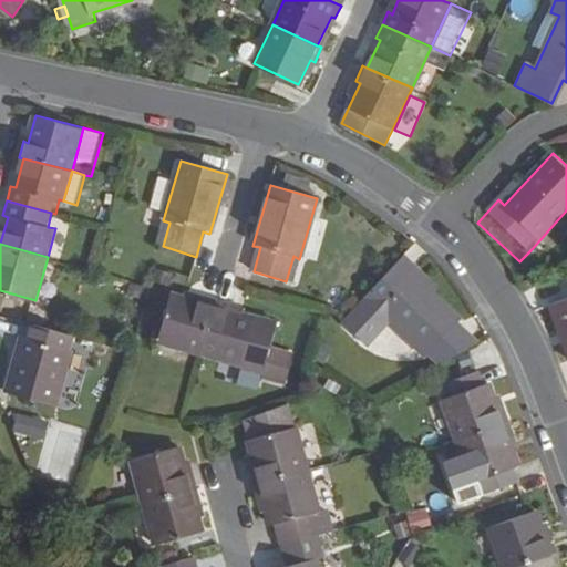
[(415,267),(405,257),(344,321),(369,343),(391,320),(430,357),(463,321),(411,271),(415,267)]
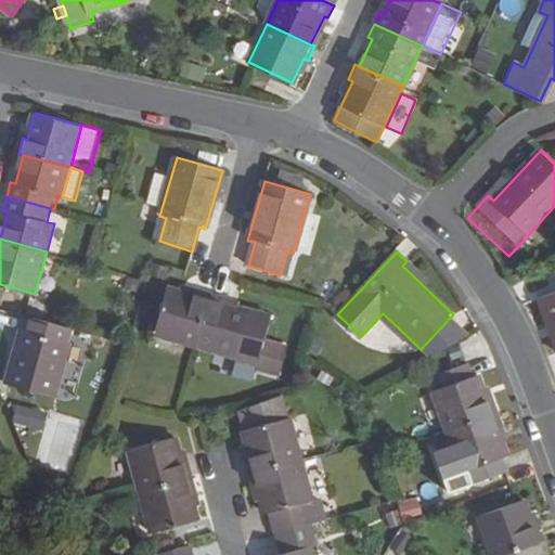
[(197,346),(211,295),(197,291),(195,295),(168,287),(155,335),(197,346)]
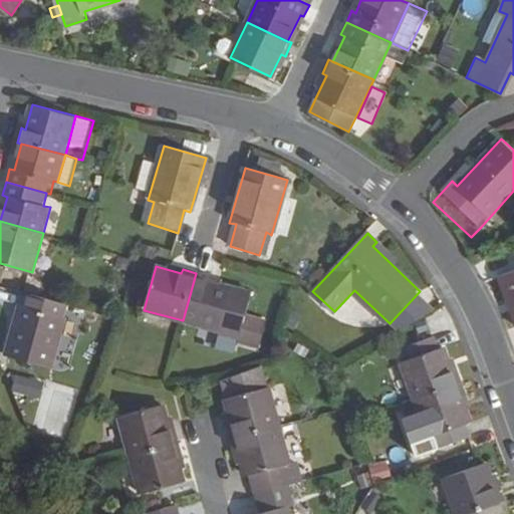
[(513,271),(501,276),(513,310),(513,271)]
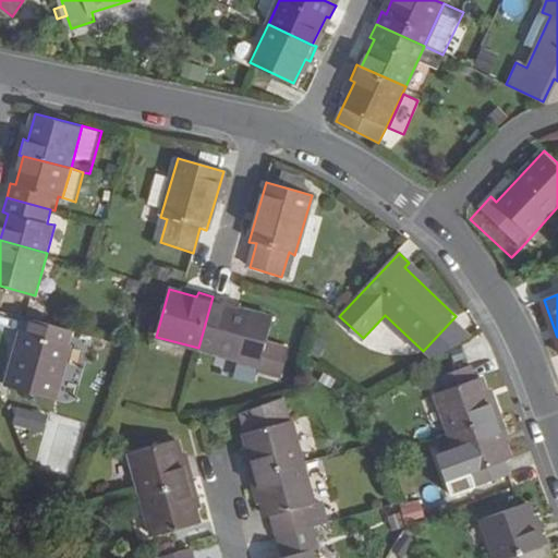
[(228,301),(213,296),(198,348),(262,365),(259,371),(281,376),(289,348),(267,342),(274,317),(227,305),(228,301)]
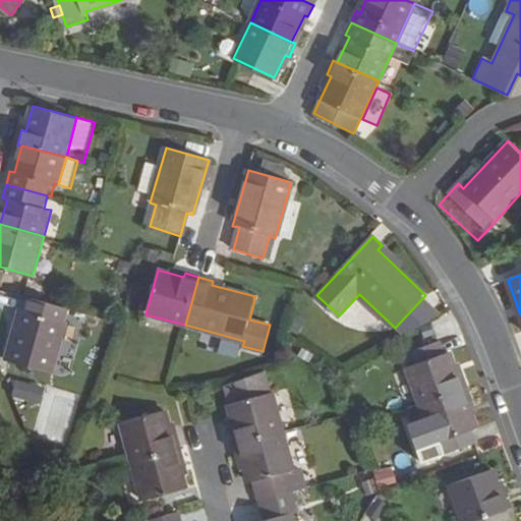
[(403,337),(444,313),(425,295),(395,328),(403,337)]
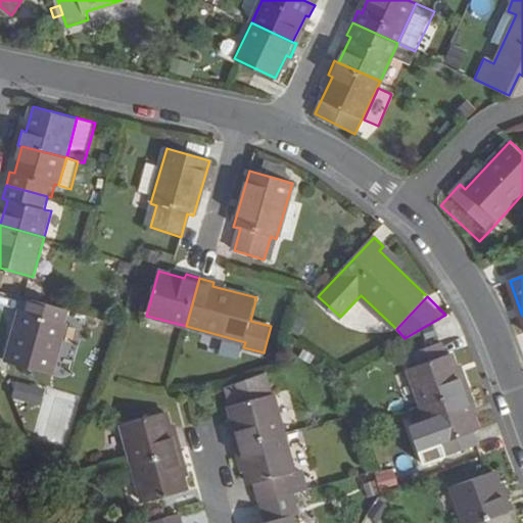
[(60,322),(65,310),(32,301),(28,313),(24,312),(9,363),(54,375),(67,324),(60,322)]
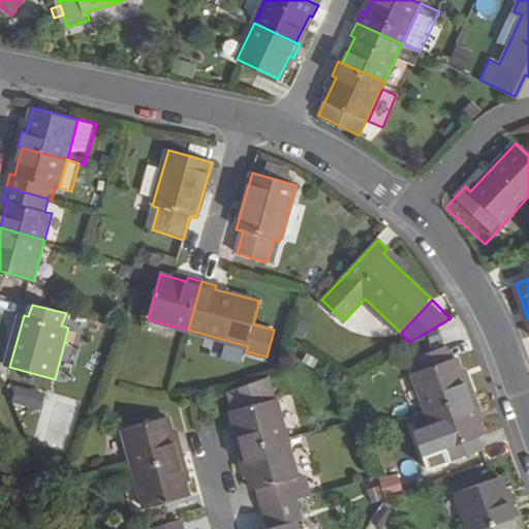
[(428,410),(476,394),(470,377),(466,378),(459,355),(453,358),(448,345),(415,355),(419,370),(414,371),(428,410)]
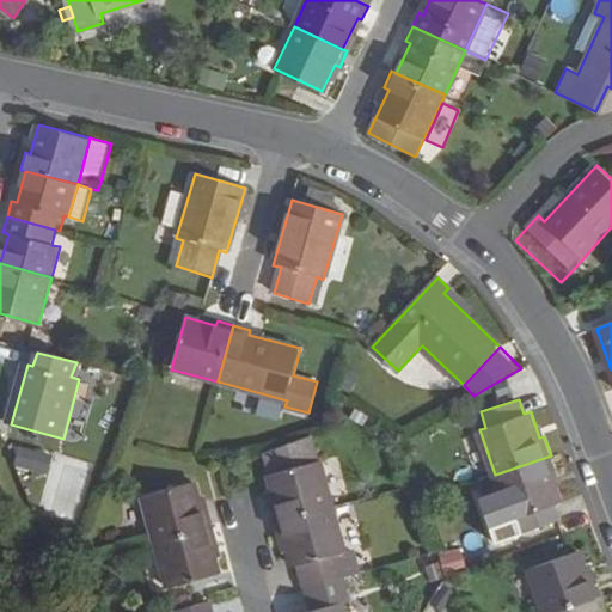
[(317,434),(267,453),(280,502),(274,503),(279,521),(336,505),(317,434)]
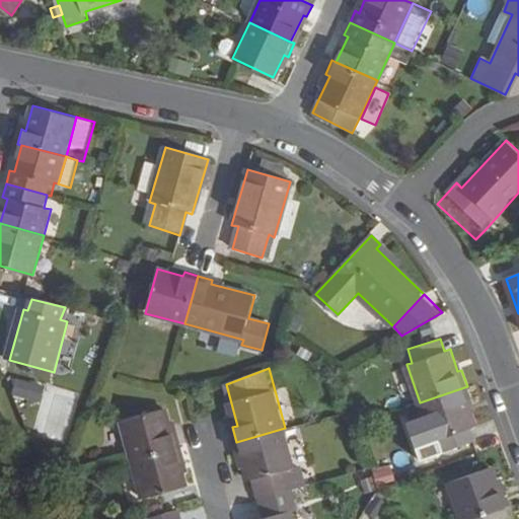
[(15,399),(29,393),(21,375),(7,382),(15,399)]
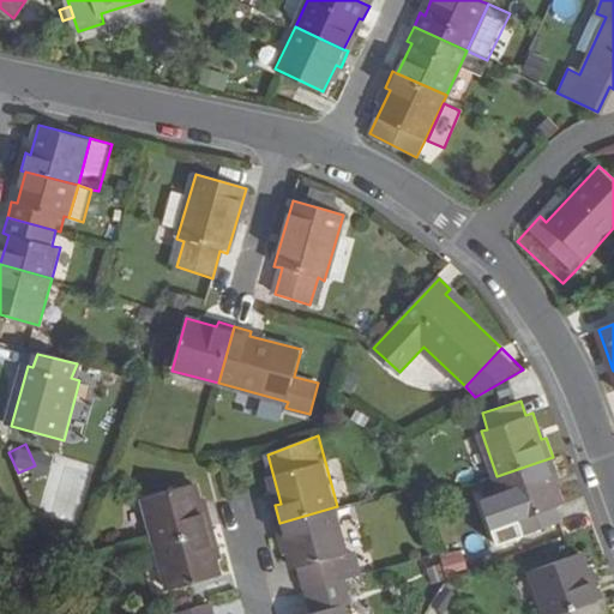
[(559,474),(553,457),(497,476),(512,519),(521,517),(525,533),(563,521),(557,504),(564,501),(554,475),(559,474)]
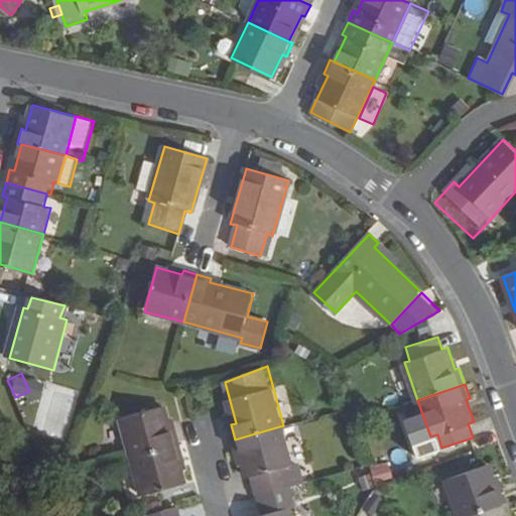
[(44,385),(43,410),(73,412),(74,386),(44,385)]
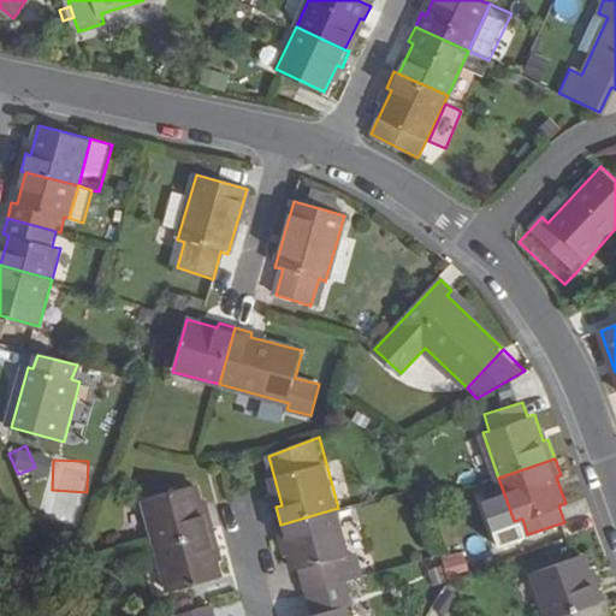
[(161,544),(217,528),(212,513),(206,514),(200,485),(149,497),(161,544)]
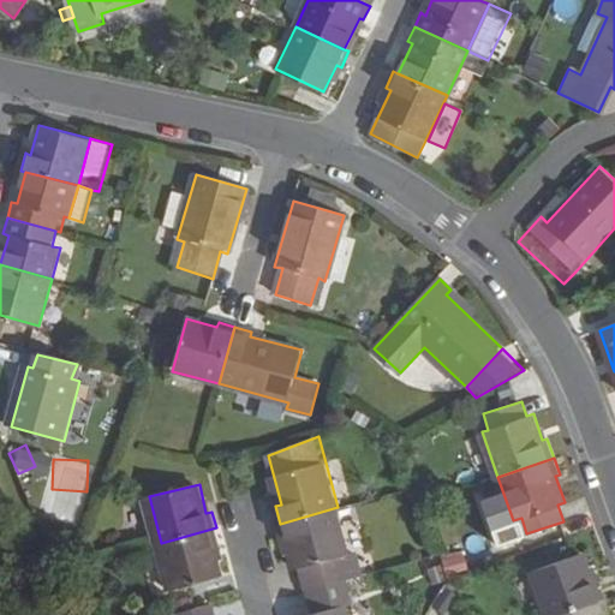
[(338,507),(280,524),(286,541),(291,538),(299,567),(304,566),(310,589),(351,578),(344,555),(351,553),(338,507)]
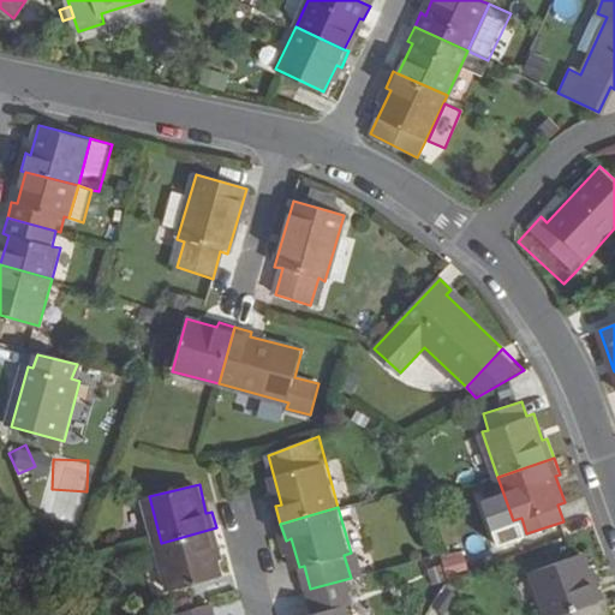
[(221,545),(216,527),(161,543),(172,586),(224,574),(215,547),(221,545)]
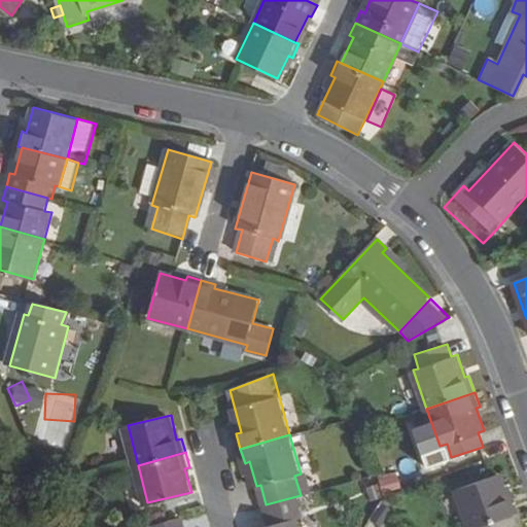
[(395,470),(378,476),(382,490),(400,485),(395,470)]
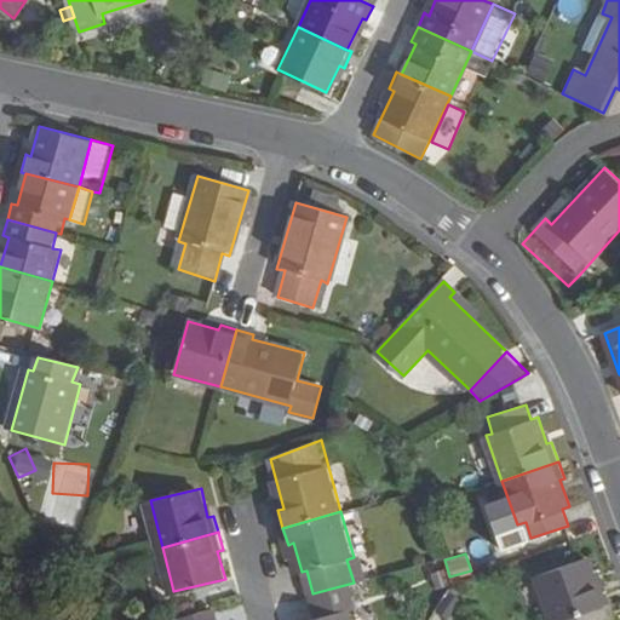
[(552,619),(554,619),(608,601),(602,584),(597,585),(587,556),(537,573),(552,619)]
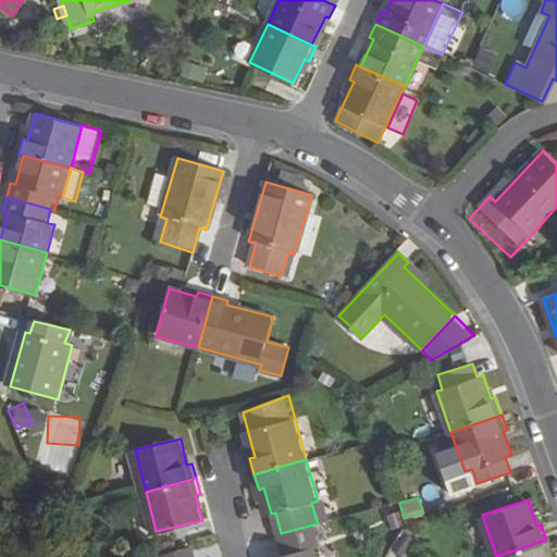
[(324,546),(318,523),(281,533),(286,556),(287,556),(313,551),(313,548),(324,546)]
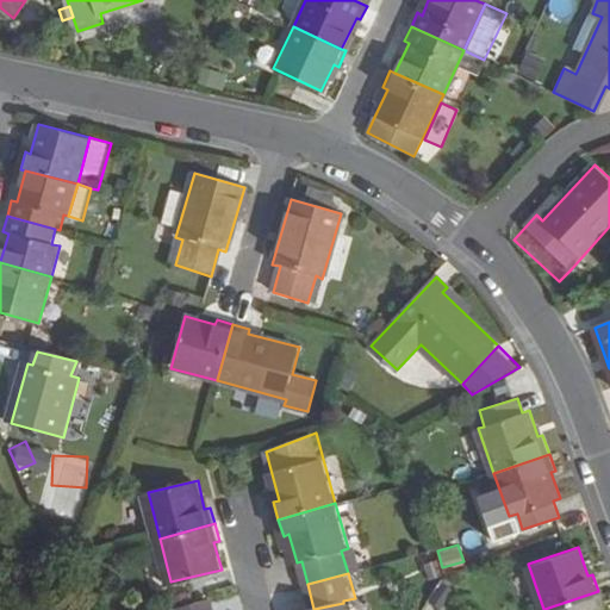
[(603,607),(598,591),(545,609),(599,609),(599,608),(603,607)]
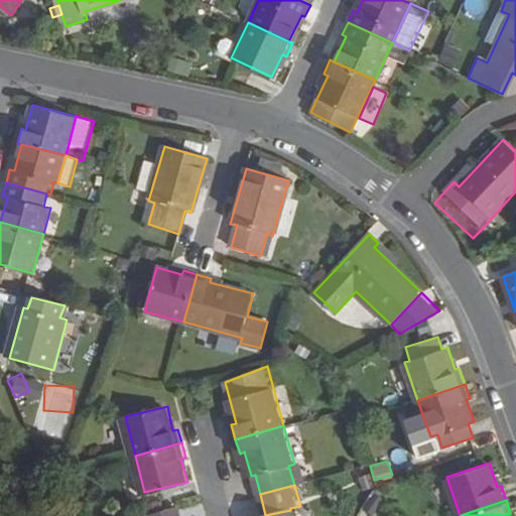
[(181,515),(179,507),(148,515),(147,515),(181,515)]
